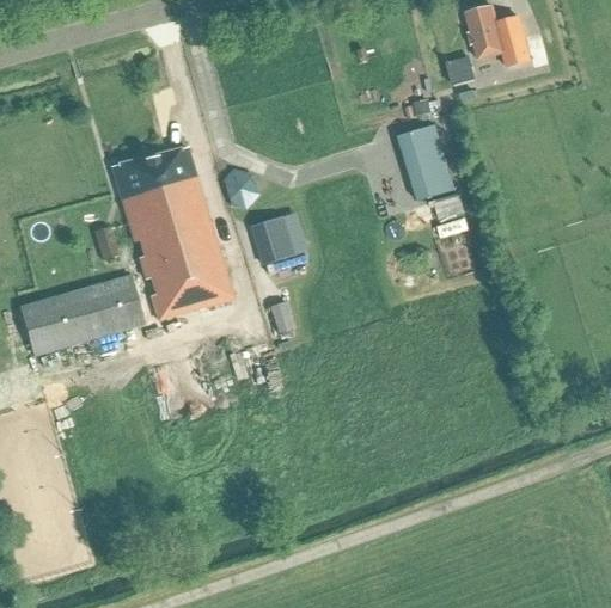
[(480,57),(524,47),(519,26),(500,31),(493,6),(468,12),(472,30),(469,31),(472,44),(476,43),(480,57)]
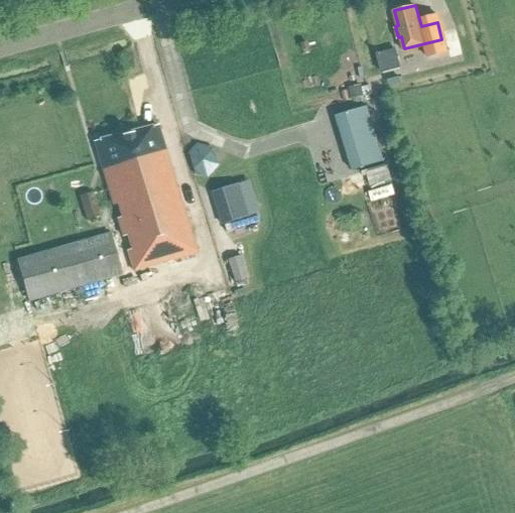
[(452,55),(463,52),(458,29),(445,32),(452,55)]
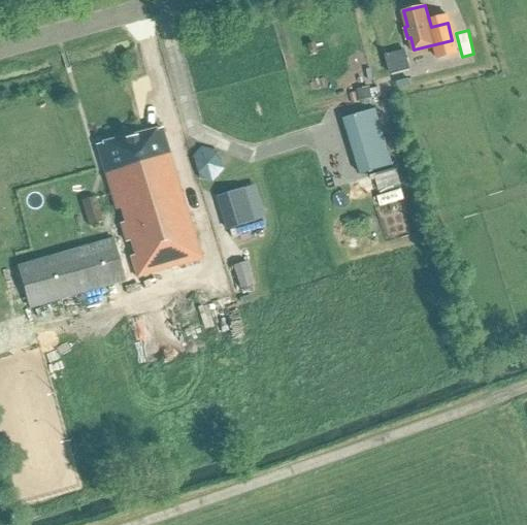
[(390,51),(395,71),(408,67),(403,47),(390,51)]
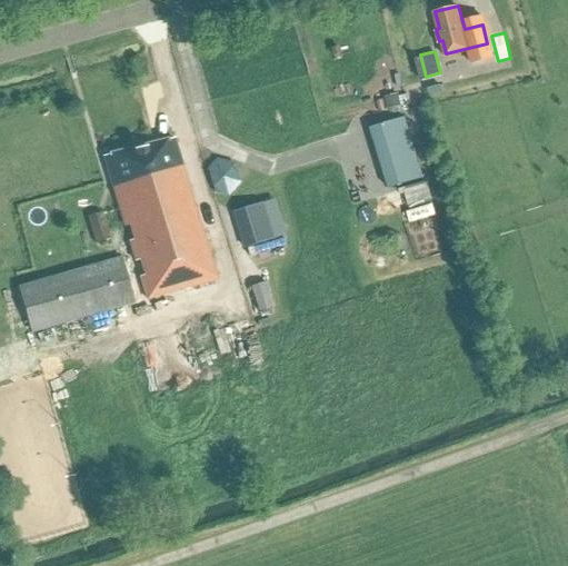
[(427,164),(411,99),(377,108),(392,172),(427,164)]
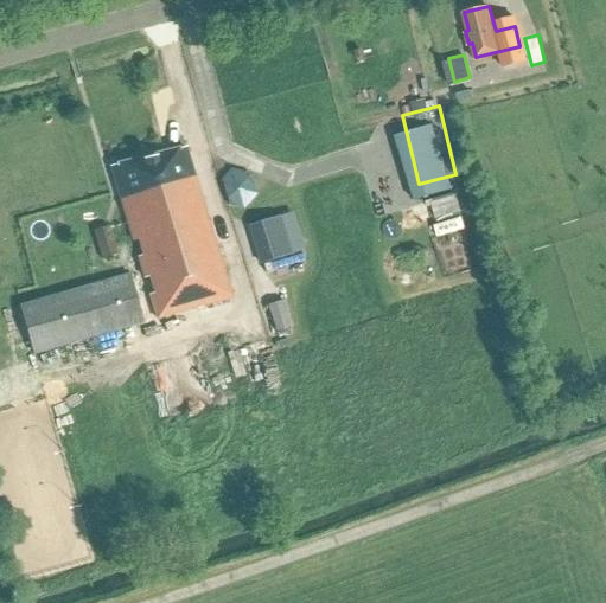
[(112,165),(157,316),(230,295),(186,143),(112,165)]
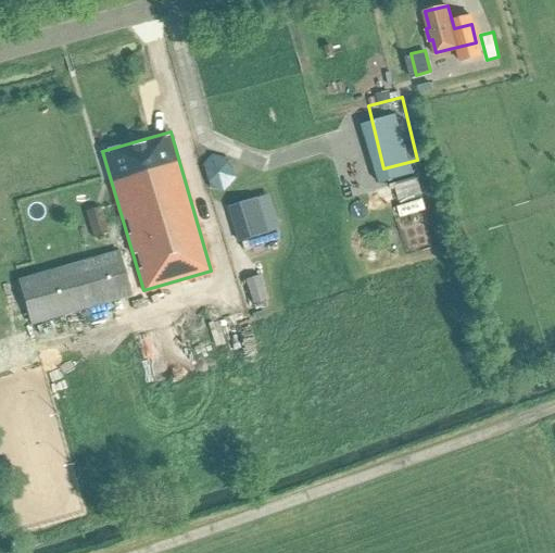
[(393,185),(398,199),(420,192),(416,178),(393,185)]
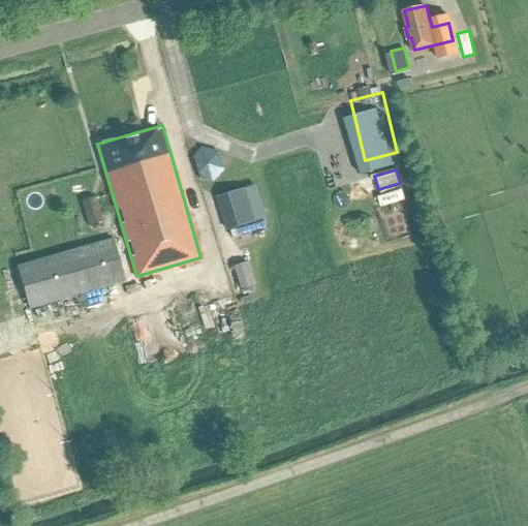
[(227,228),(253,220),(243,186),(217,194),(227,228)]
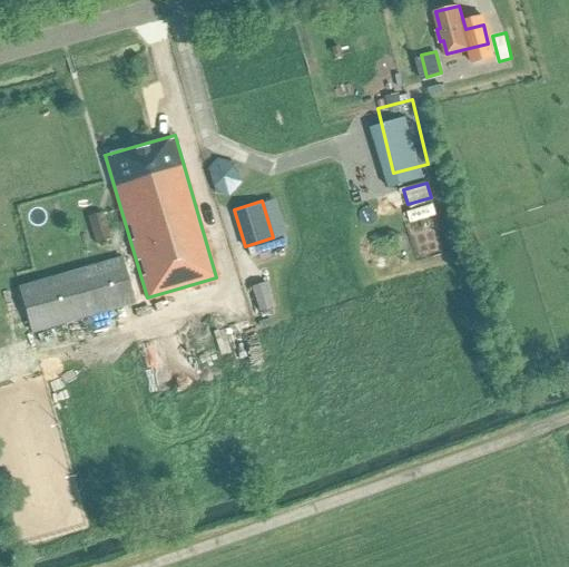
[(31,331),(135,301),(121,256),(18,285),(31,331)]
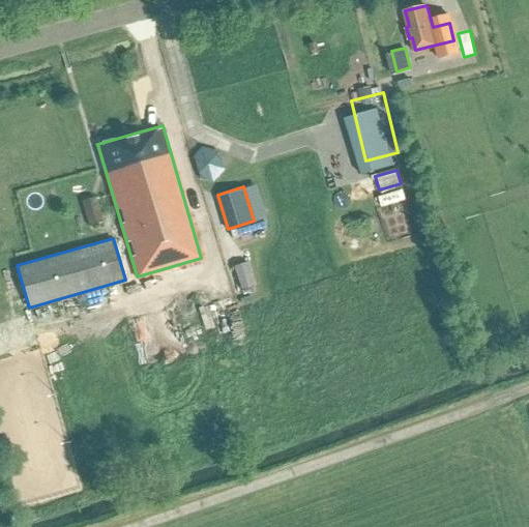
[(241,288),(254,284),(246,260),(234,264),(241,288)]
